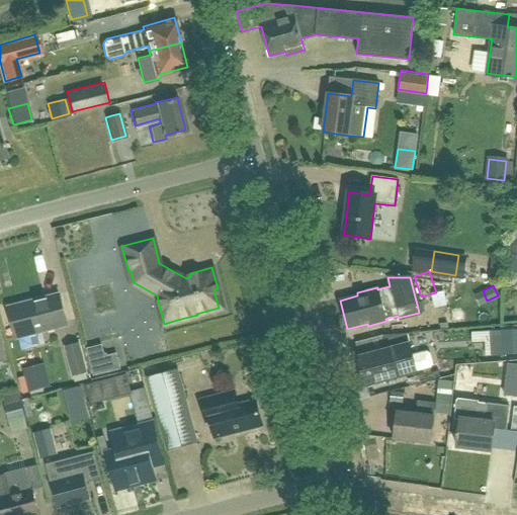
[(16,336),(67,323),(59,291),(8,305),(16,336)]
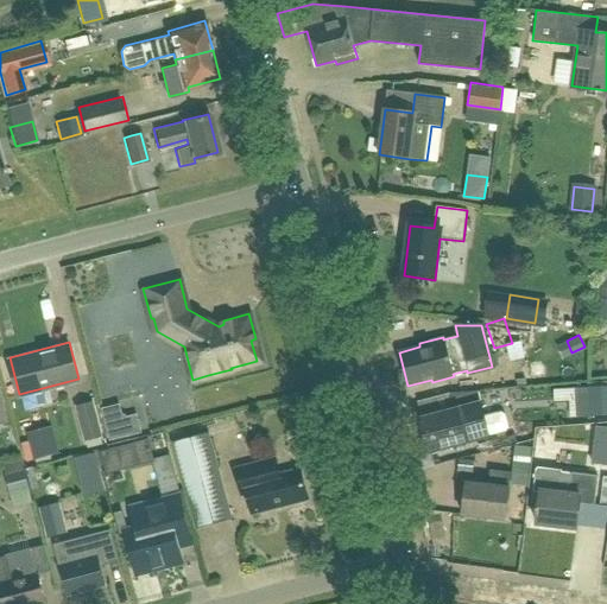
[(606,383),(585,386),(575,386),(576,414),(586,414),(606,412),(606,383)]
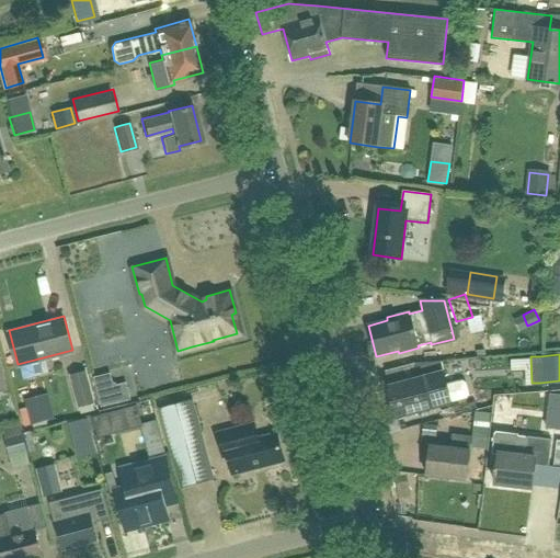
[(392,418),(431,408),(450,402),(450,400),(466,397),(468,393),(465,382),(461,379),(447,383),(441,362),(414,363),(415,378),(385,386),(392,418)]
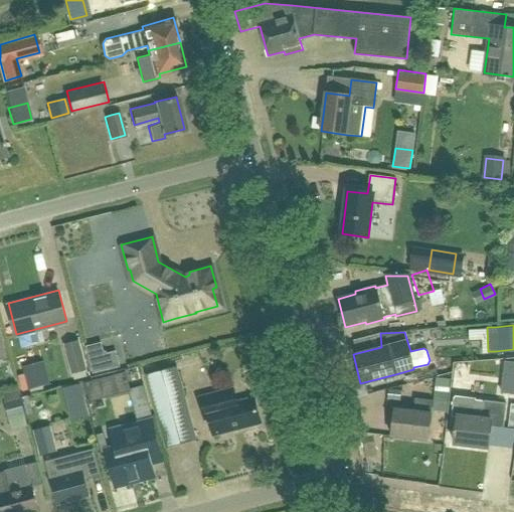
[(70,371),(87,368),(79,338),(63,342),(70,371)]
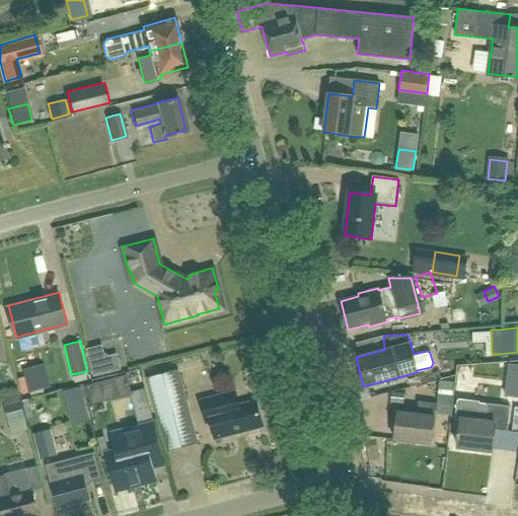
[(90,360),(93,374),(107,370),(105,360),(100,357),(90,360)]
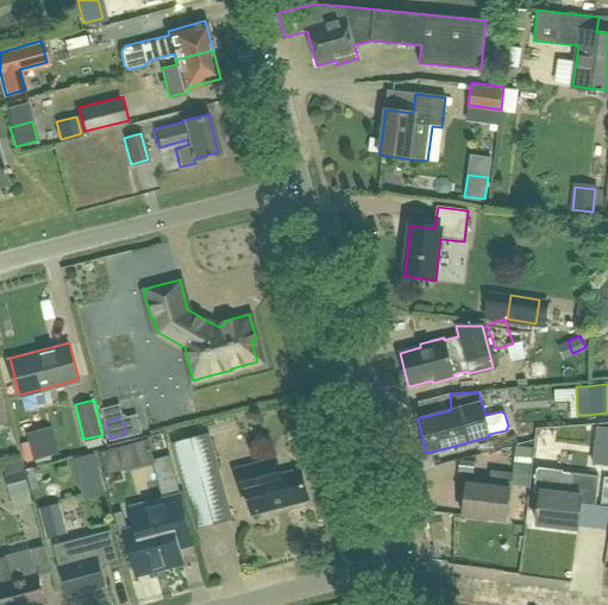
[(27,435),(33,458),(57,452),(51,429),(27,435)]
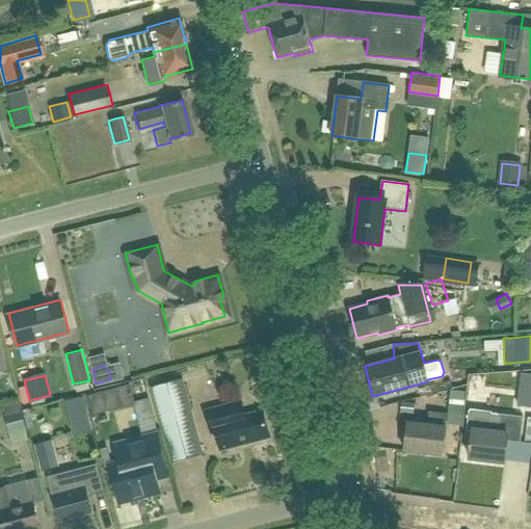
[(151,385),(171,460),(200,453),(179,377),(151,385)]
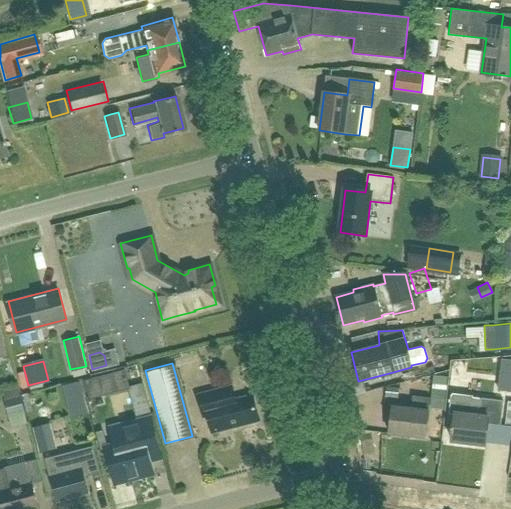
[(0,392),(10,389),(4,364),(0,365),(0,392)]
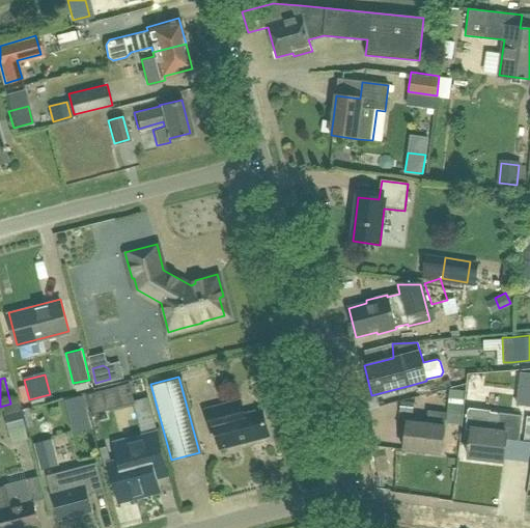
[(115,386),(120,405),(134,401),(129,383),(115,386)]
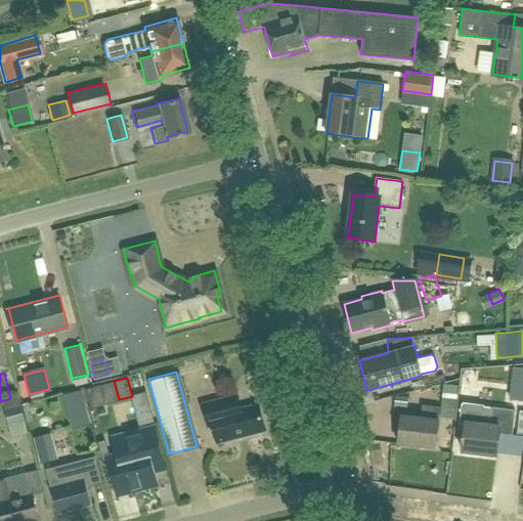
[(444,383),(442,404),(455,405),(458,384),(444,383)]
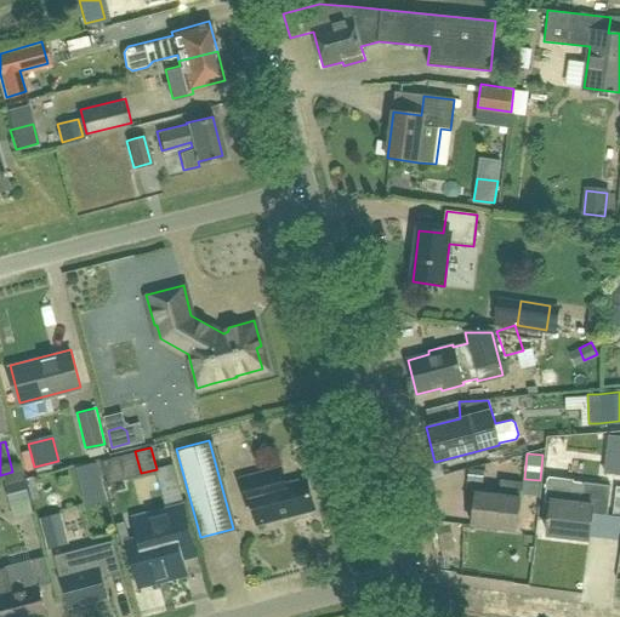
[(96,462),(75,467),(81,491),(102,486),(96,462)]
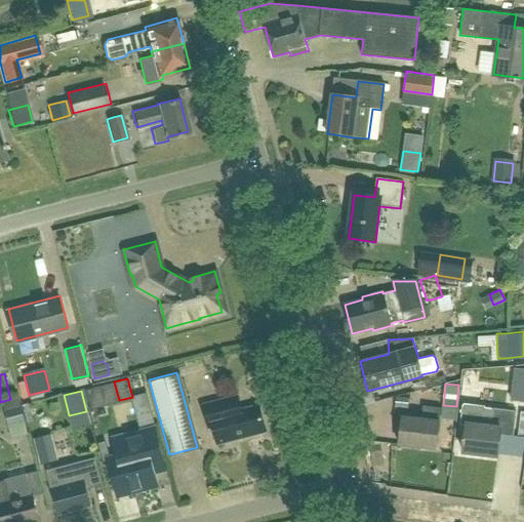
[(265,429),(257,403),(240,408),(236,394),(201,403),(207,426),(211,425),(215,442),(265,429)]
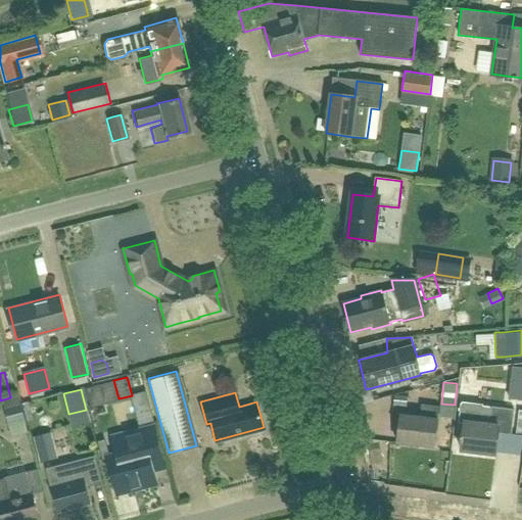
[(394,393),(393,404),(407,406),(408,395),(394,393)]
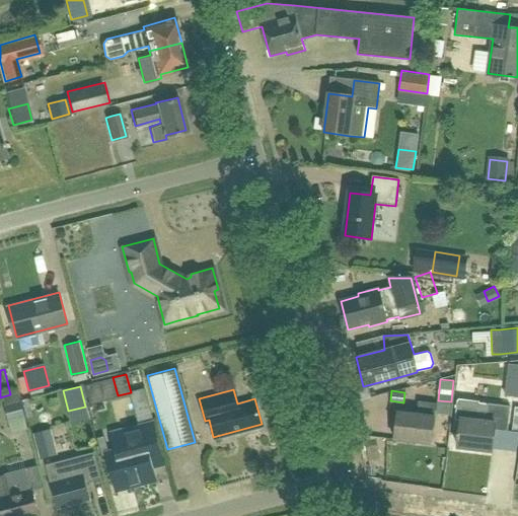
[(393,439),(431,443),(436,401),(418,399),(416,414),(396,412),(393,439)]
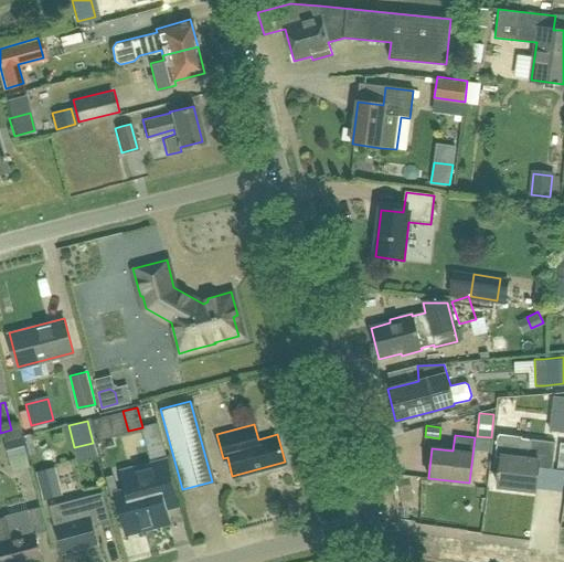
[(551,469),(554,442),(497,435),(493,456),(501,457),(498,486),(535,490),(538,467),(551,469)]
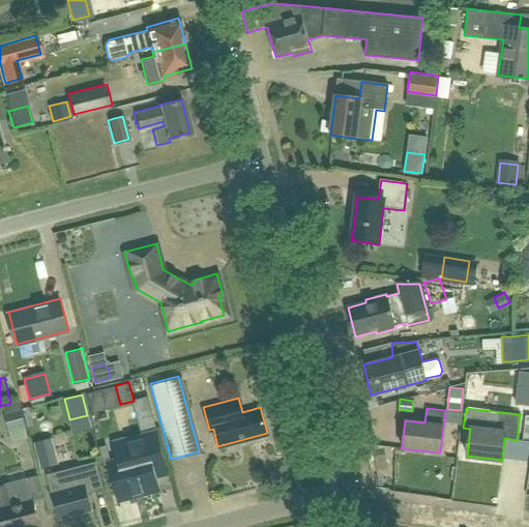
[(9,426),(25,421),(22,410),(6,414),(9,426)]
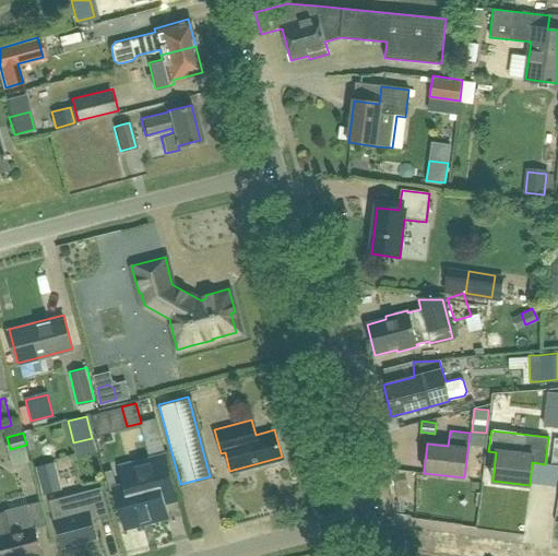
[(120,466),(125,486),(114,489),(123,525),(165,513),(156,480),(166,476),(161,456),(120,466)]
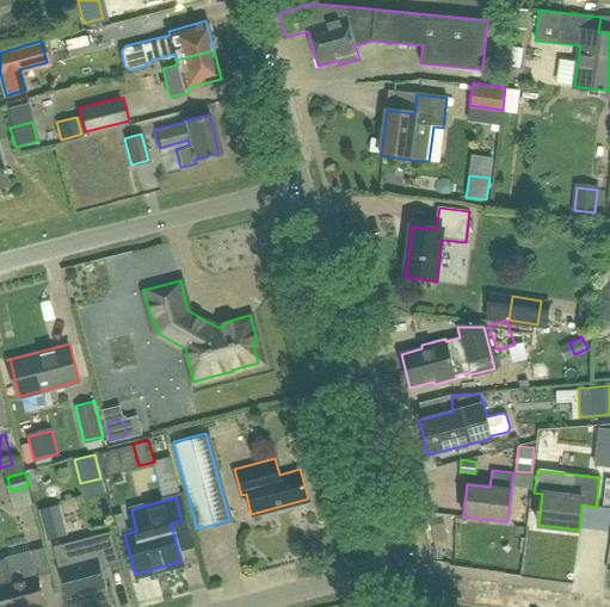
[(42,507),(50,538),(69,532),(61,502),(42,507)]
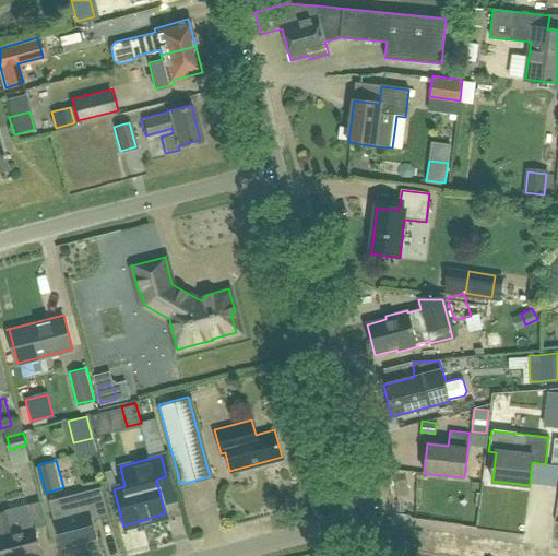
[(55,519),(62,545),(96,536),(90,511),(94,510),(88,492),(50,503),(55,519)]
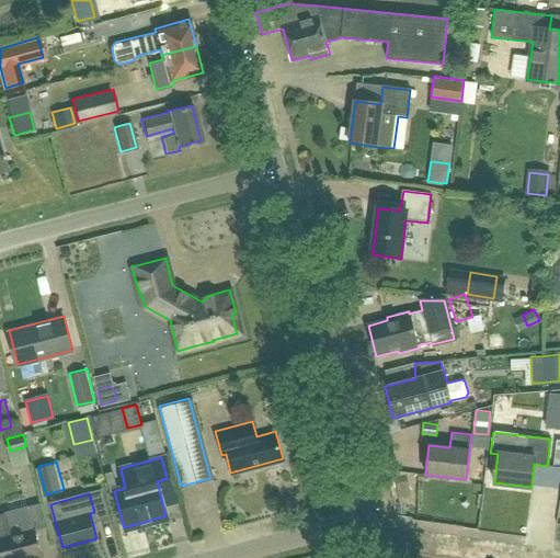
[(8,512),(0,513),(0,553),(1,557),(23,557),(42,554),(36,530),(34,531),(27,505),(7,510),(8,512)]
